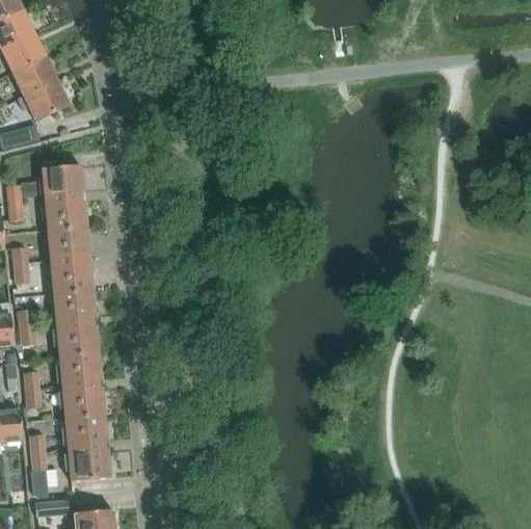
[(0,0),(0,18),(22,7),(18,0),(0,0)]
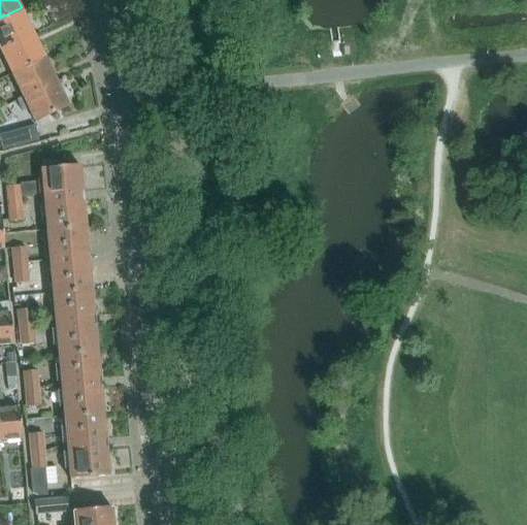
[(0,46),(1,46),(33,31),(22,7),(0,18),(0,46)]
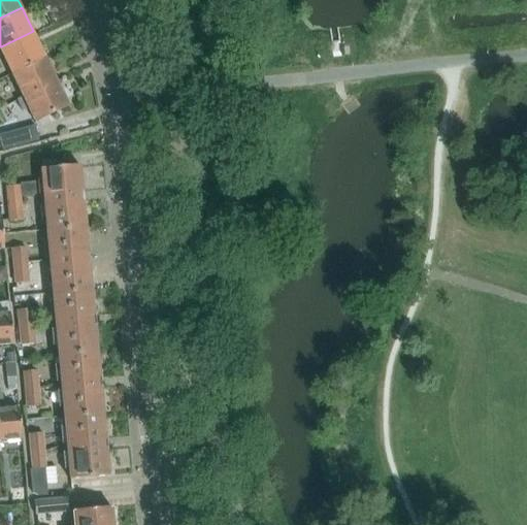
[(33,31),(1,46),(12,70),(44,55),(33,31)]
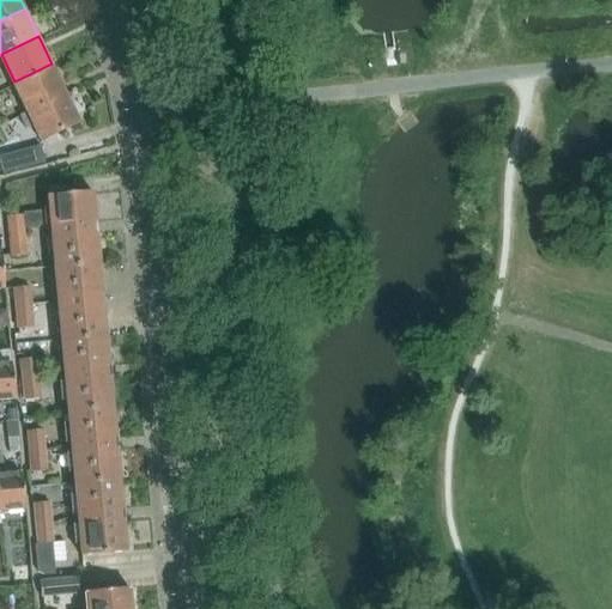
[(52,64),(14,81),(28,109),(65,91),(52,64)]
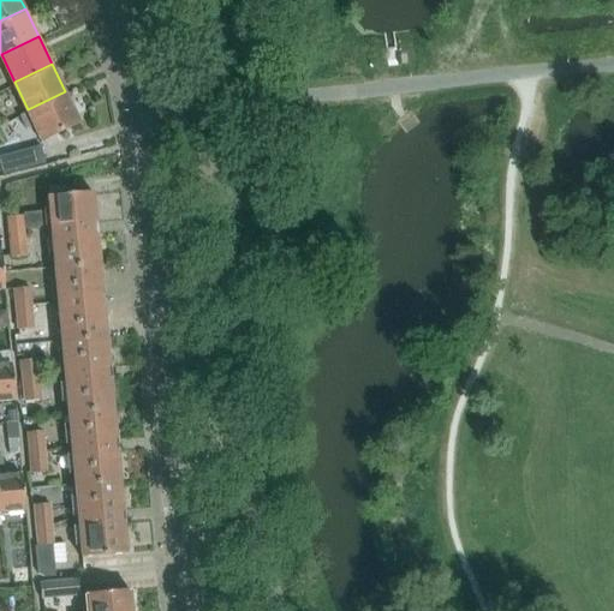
[(28,109),(19,113),(27,127),(35,123),(41,138),(79,119),(65,91),(28,109)]
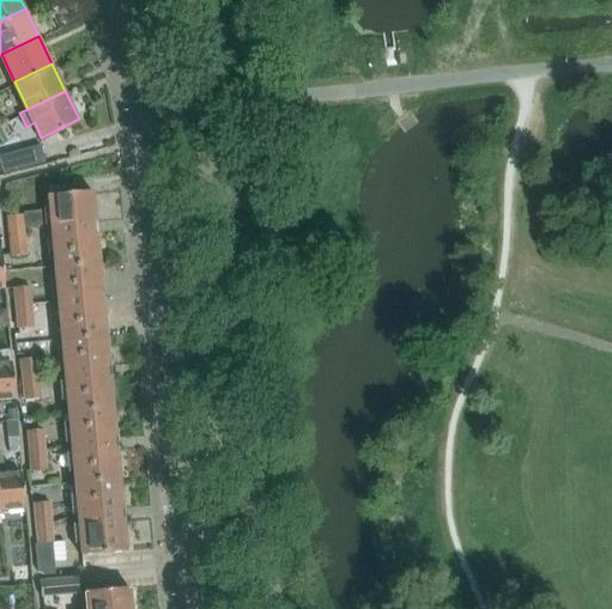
[(18,148),(0,152),(0,163),(2,171),(23,165),(18,148)]
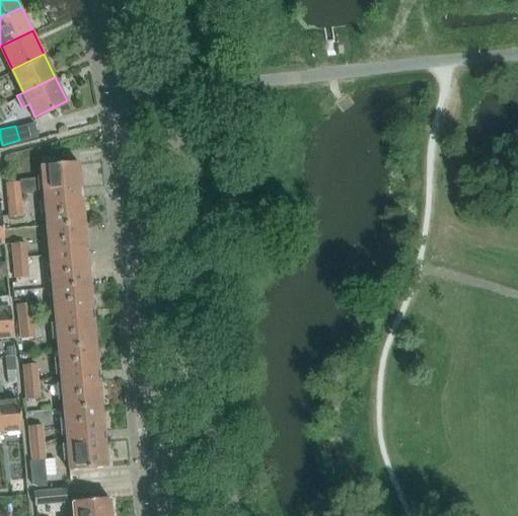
[(46,224),(84,221),(78,160),(41,163),(46,224)]
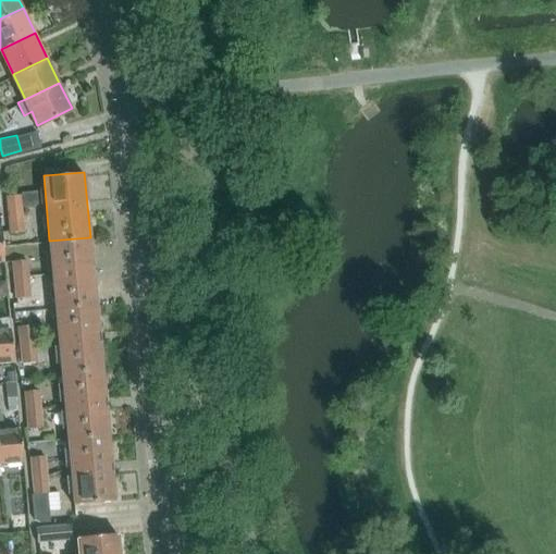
[(7,194),(7,202),(21,201),(21,192),(7,194)]
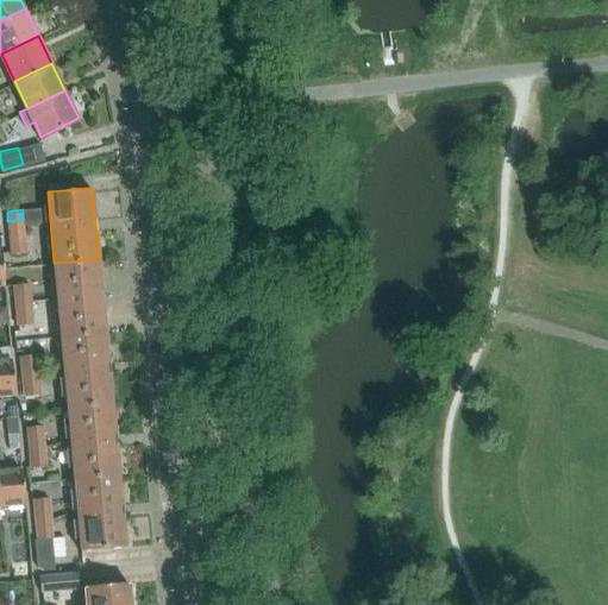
[(23,220),(7,221),(8,232),(24,229),(23,220)]
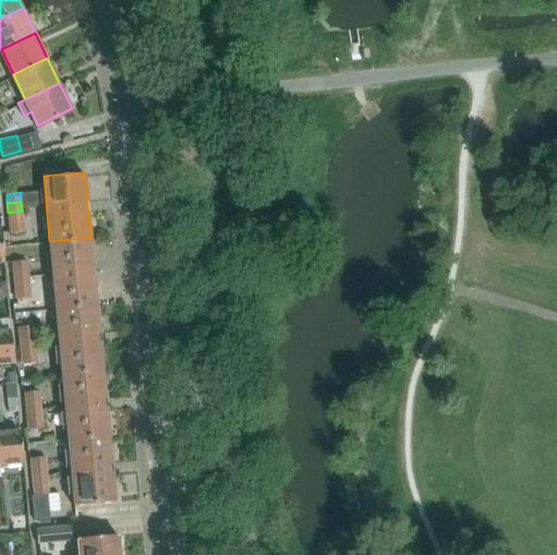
[(8,213),(9,221),(23,220),(22,210),(8,213)]
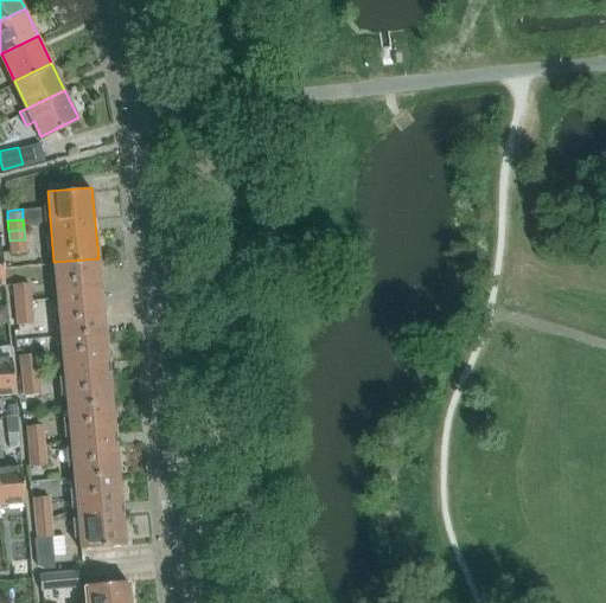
[(25,239),(10,241),(11,250),(26,249),(25,239)]
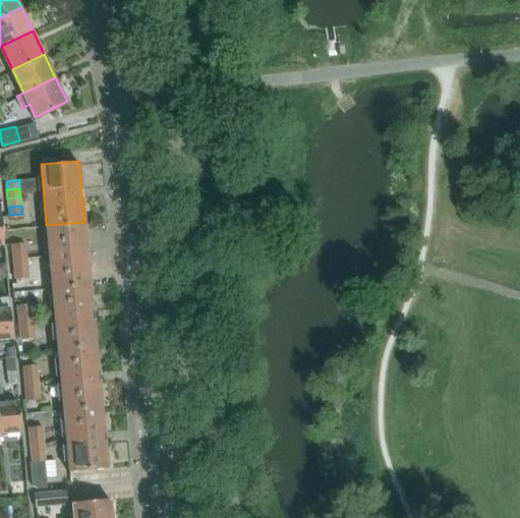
[(52,286),(90,283),(84,222),(46,225),(52,286)]
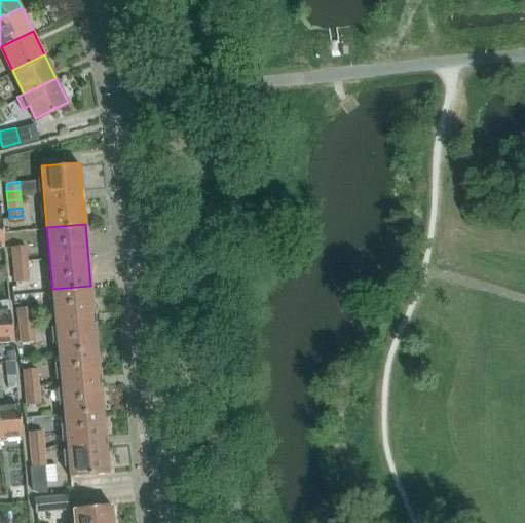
[(11,245),(12,253),(26,252),(25,244),(11,245)]
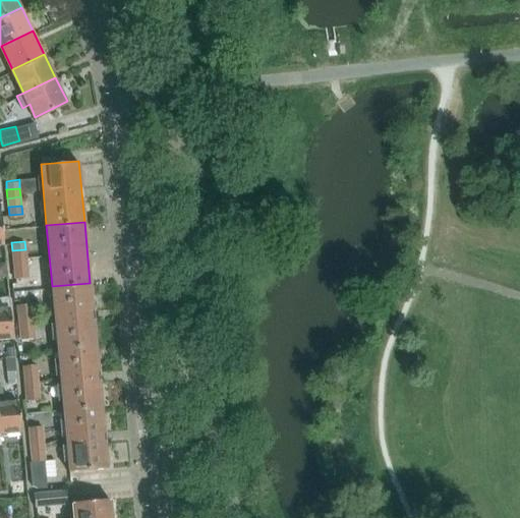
[(25,249),(12,250),(12,260),(26,257),(25,249)]
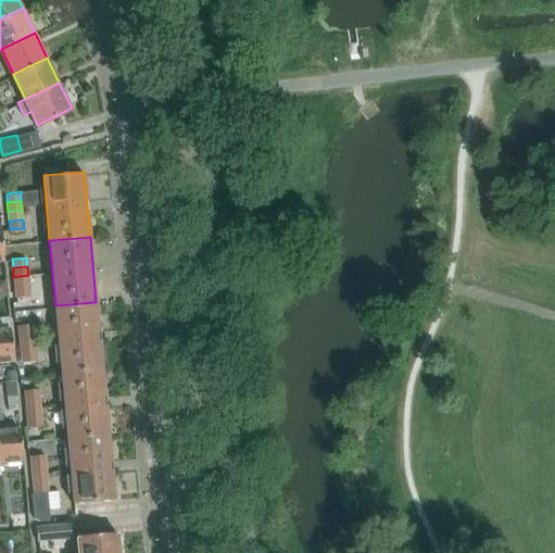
[(13,277),(14,286),(28,285),(28,275),(13,277)]
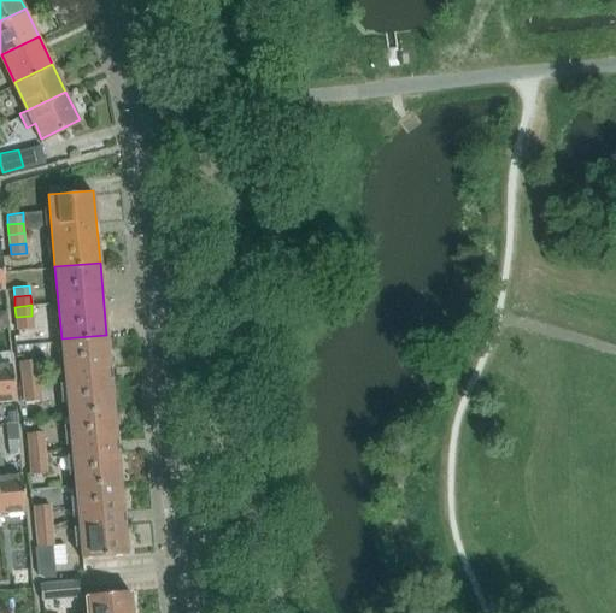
[(31,316),(16,317),(17,326),(33,325),(31,316)]
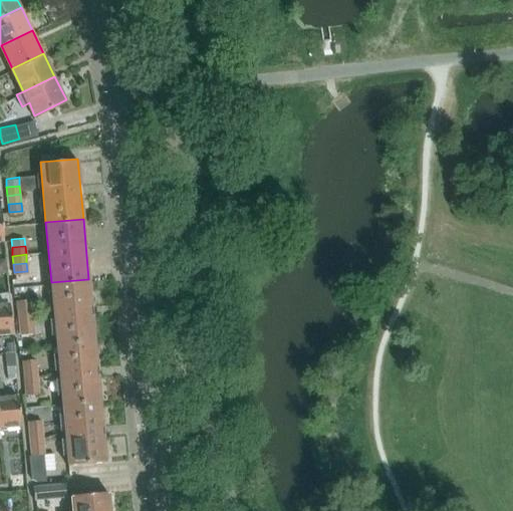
[(12,278),(13,286),(27,285),(26,277),(12,278)]
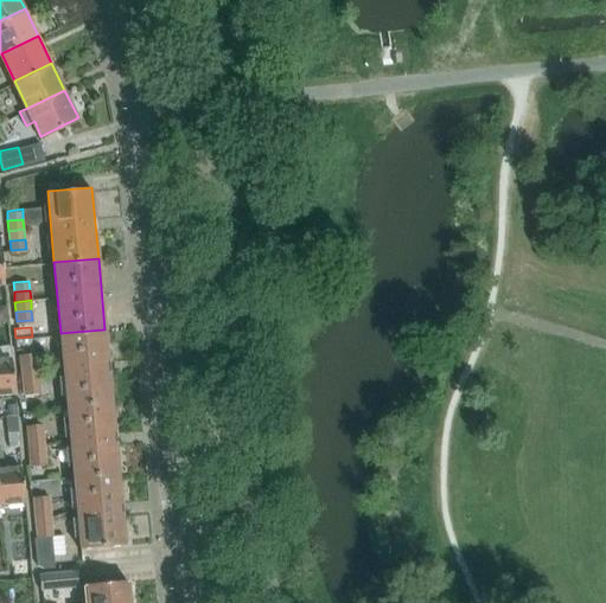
[(68,404),(112,401),(104,329),(61,333),(68,404)]
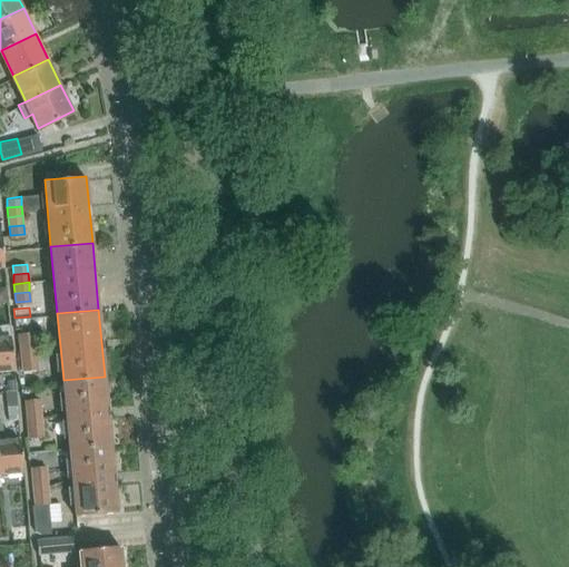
[(19,331),(20,341),(35,340),(33,330),(19,331)]
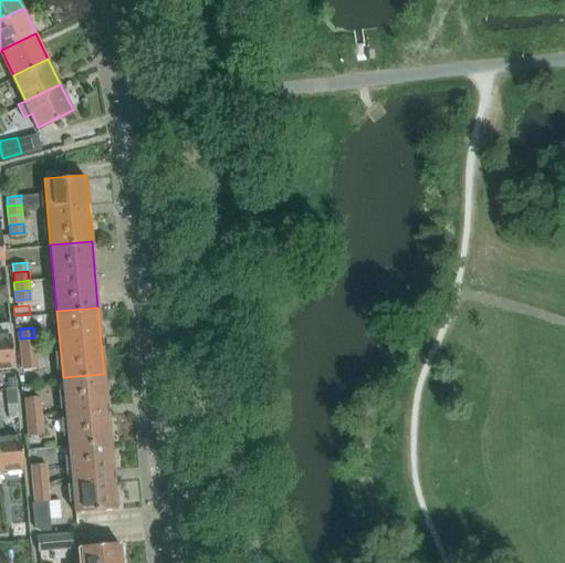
[(0,367),(13,366),(10,332),(0,333),(0,367)]
